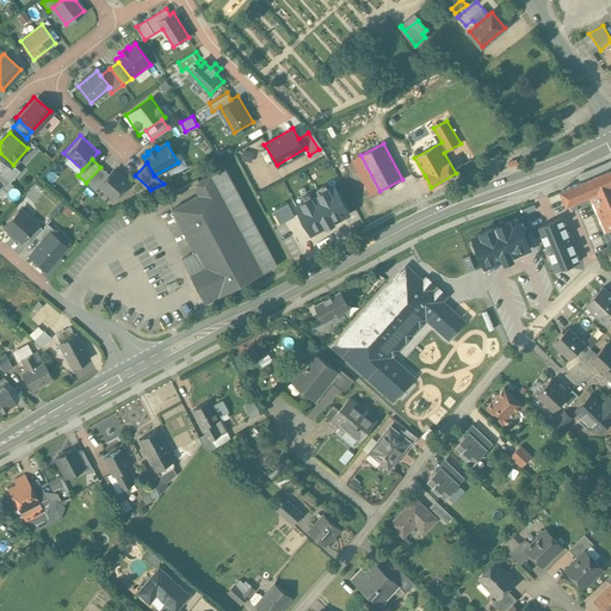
[(100,167),(86,183),(96,191),(100,185),(110,174),(100,167)]
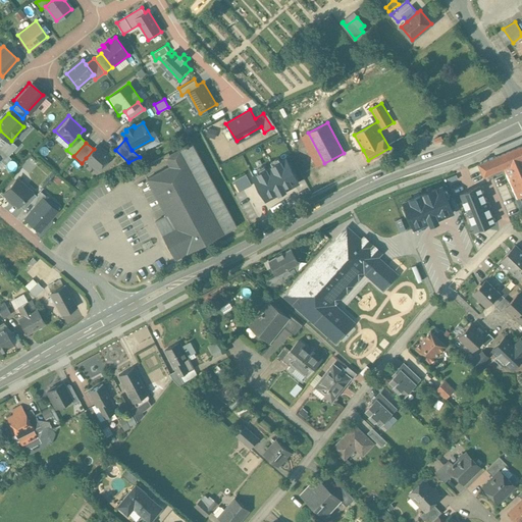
[(196,152),(147,178),(167,215),(155,221),(169,248),(175,250),(175,249),(179,256),(179,257),(188,253),(237,226),(192,143),(191,143),(196,152)]
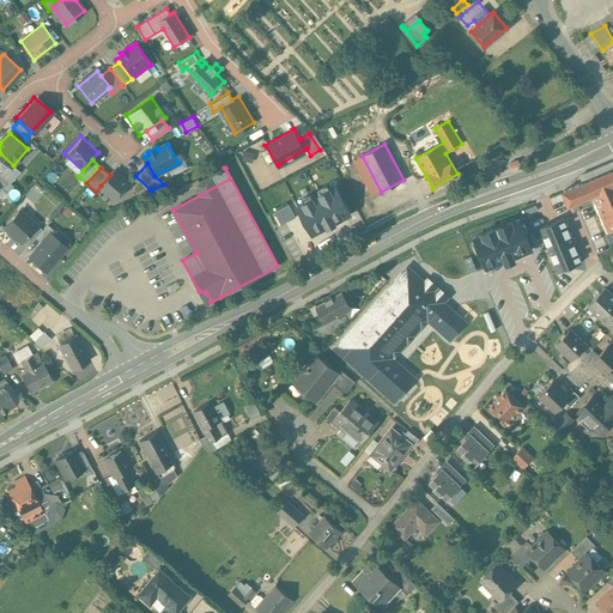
[(612,169),(563,192),(569,206),(569,207),(572,206),(572,205),(592,196),(612,187),(612,169)]
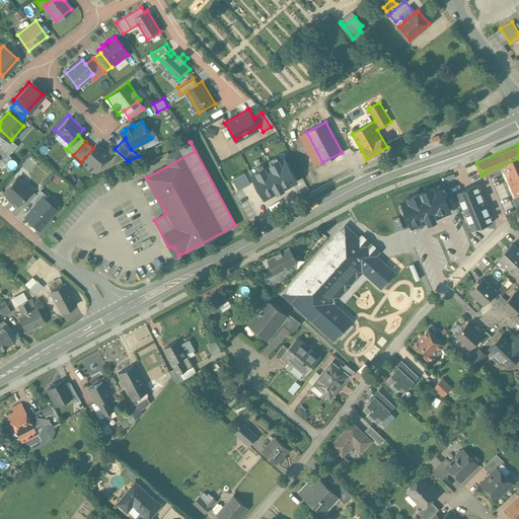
[(109,156),(96,144),(93,148),(85,157),(98,169),(109,156)]
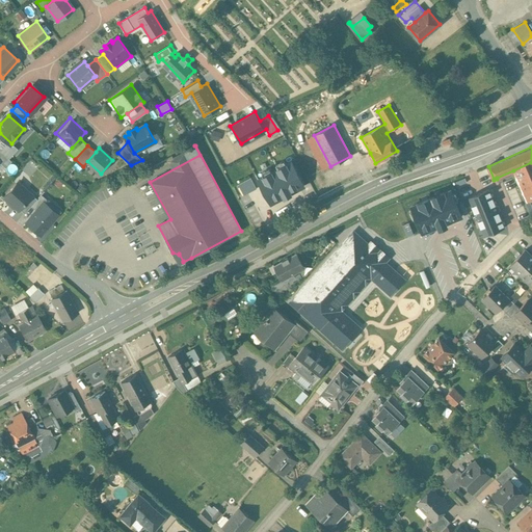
[(0,151),(0,162),(5,167),(10,160),(0,151)]
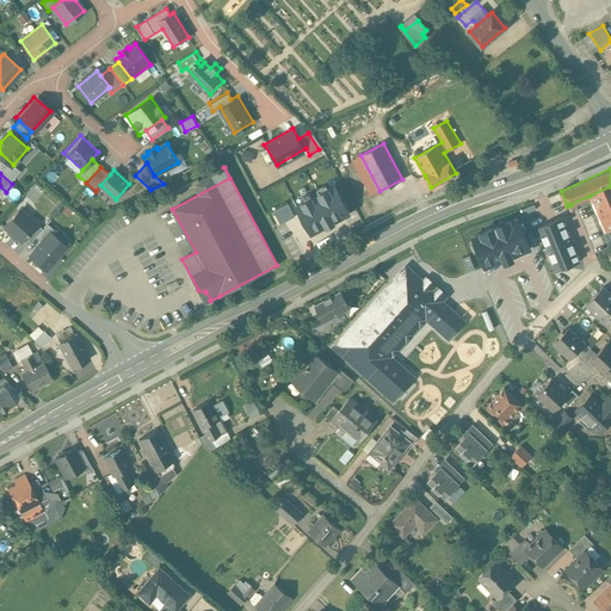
[(335,179),(295,199),(312,232),(352,210),(335,179)]
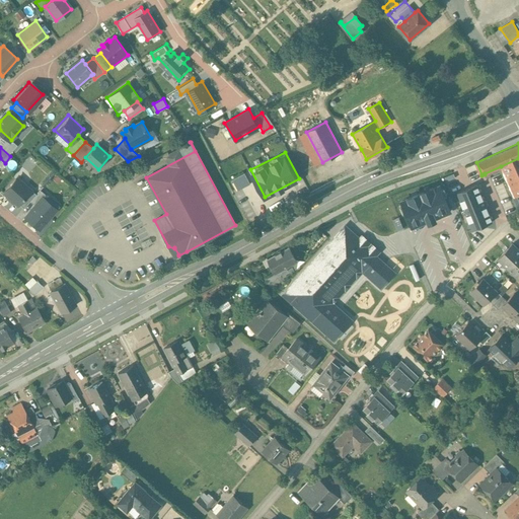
[(518,158),(501,166),(505,176),(513,195),(514,198),(518,196),(518,158)]
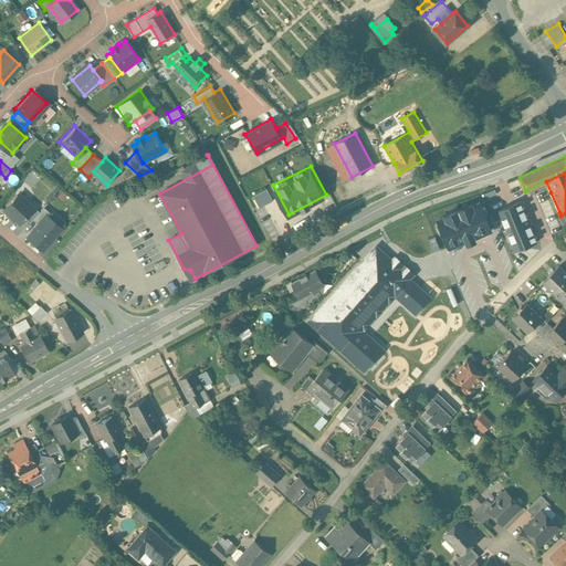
[(265,188),(253,195),(259,206),(271,199),(265,188)]
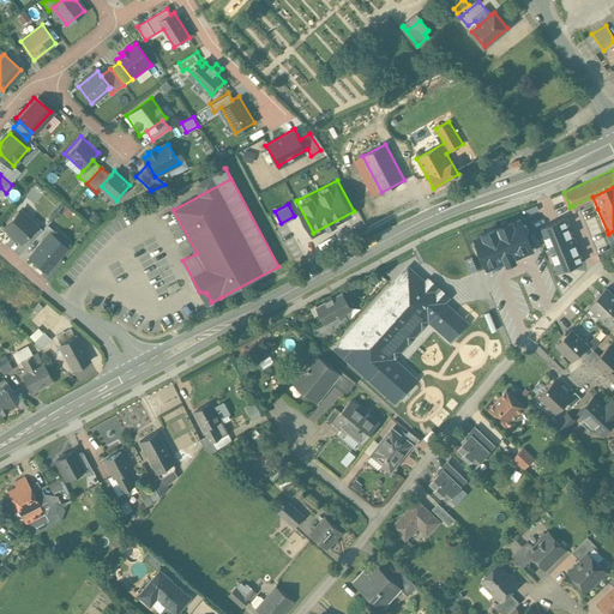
[(17,209),(1,228),(18,242),(22,239),(35,222),(17,209)]
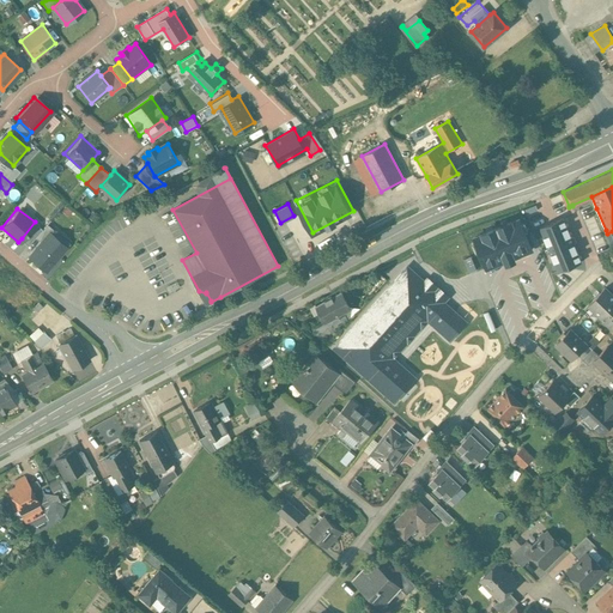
[(582,262),(564,218),(539,228),(557,273),(582,262)]
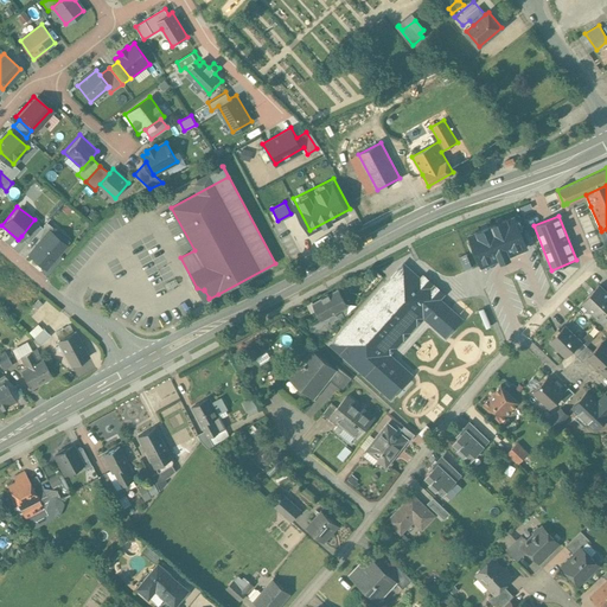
[(515,217),(471,236),(483,266),(528,247),(515,217)]
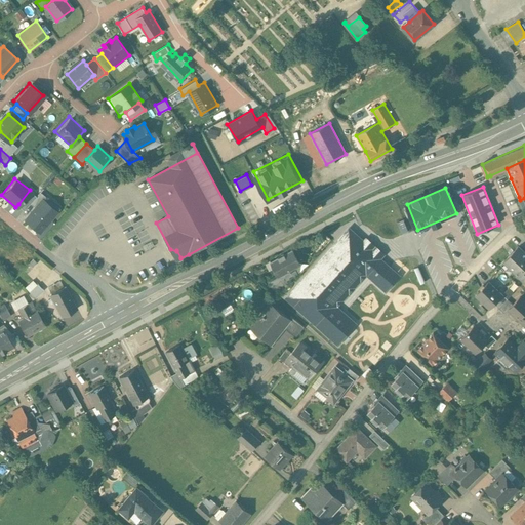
[(37,196),(30,190),(18,204),(26,210),(30,204),(37,196)]
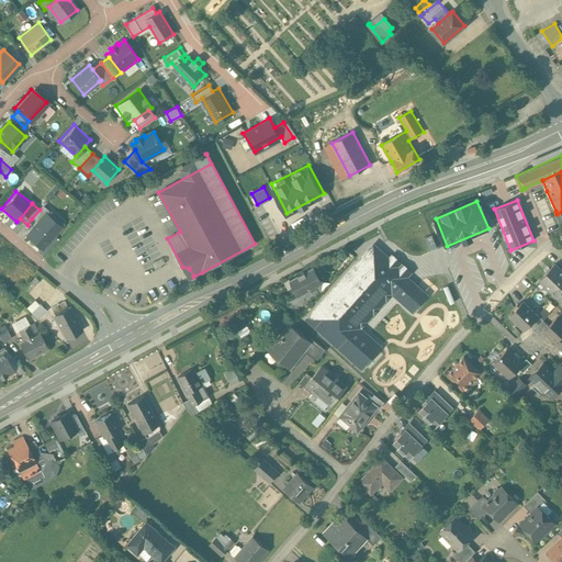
[(64,221),(44,205),(40,210),(32,218),(37,223),(31,232),(45,243),(64,221)]
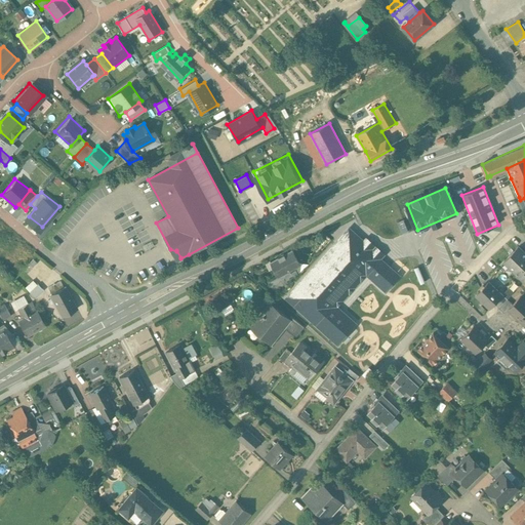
[(349,226),(284,298),(297,310),(338,346),(358,324),(338,307),(366,276),(386,293),(401,276),(381,259),(386,254),(379,248),(372,242),(366,237),(364,239),(349,226)]
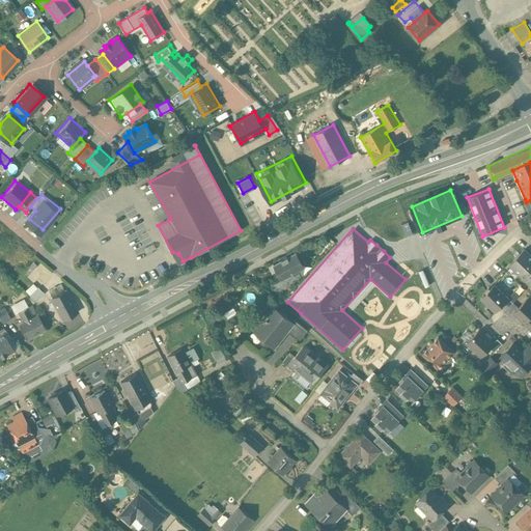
[(530,256),(524,250),(509,264),(520,275),(530,262),(530,256)]
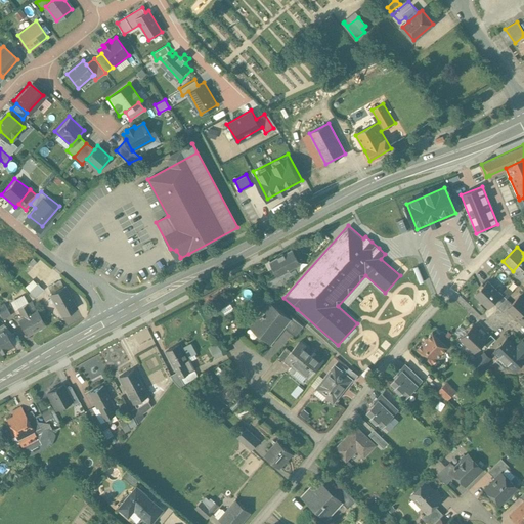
[(293,250),(270,262),(277,276),(268,281),(273,290),(288,281),(287,279),(298,273),(294,267),(300,264),(293,250)]
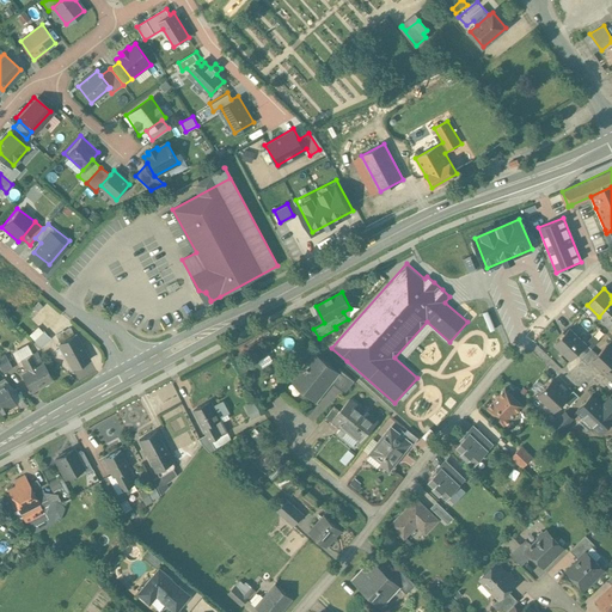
[(38,303),(32,308),(37,312),(43,307),(38,303)]
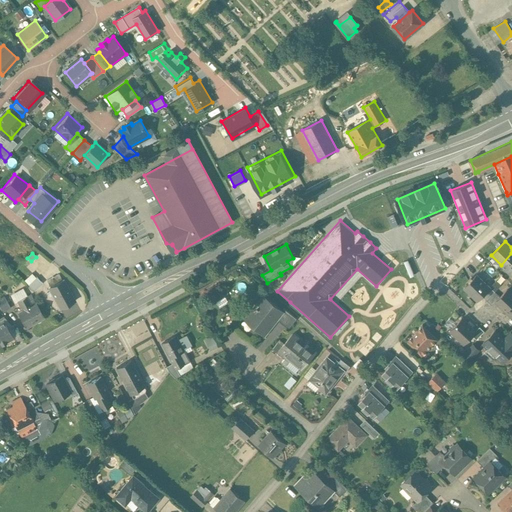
[(511,253),(501,265),(511,274),(511,273),(511,253)]
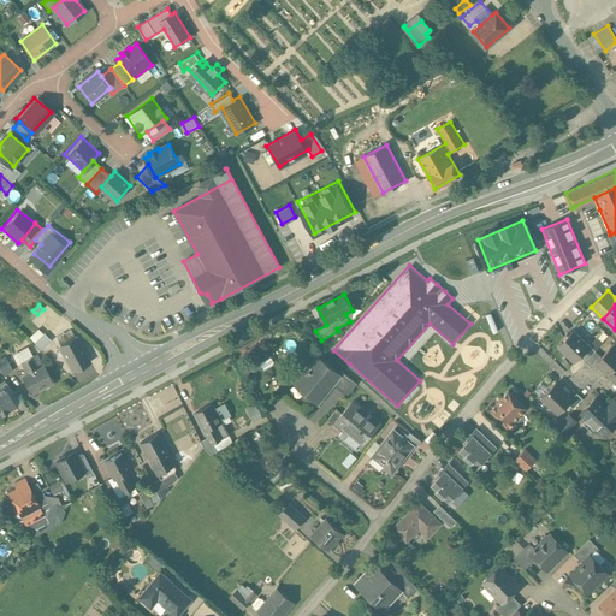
[(71,331),(64,335),(64,333),(63,335),(57,338),(60,345),(75,338),(71,331)]
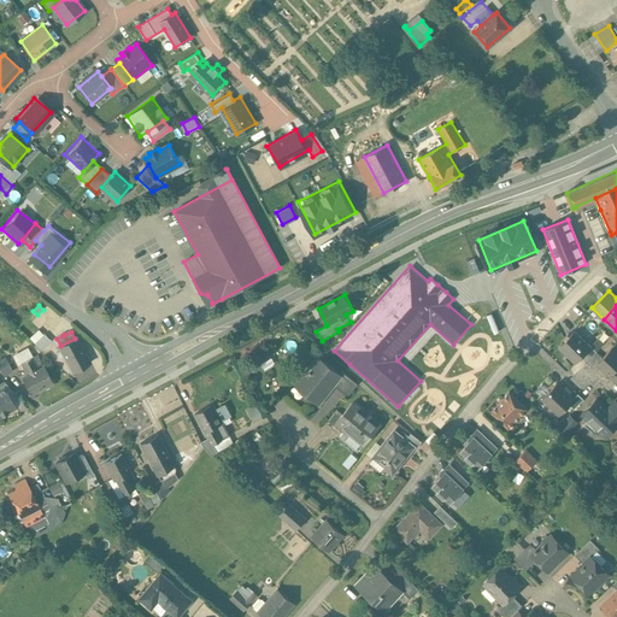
[(589,347),(574,331),(559,347),(576,363),(582,357),(591,348),(589,347)]
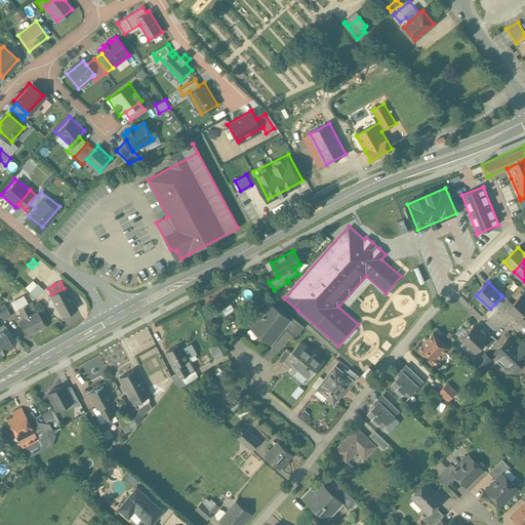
[(38,284),(29,292),(35,298),(44,291),(38,284)]
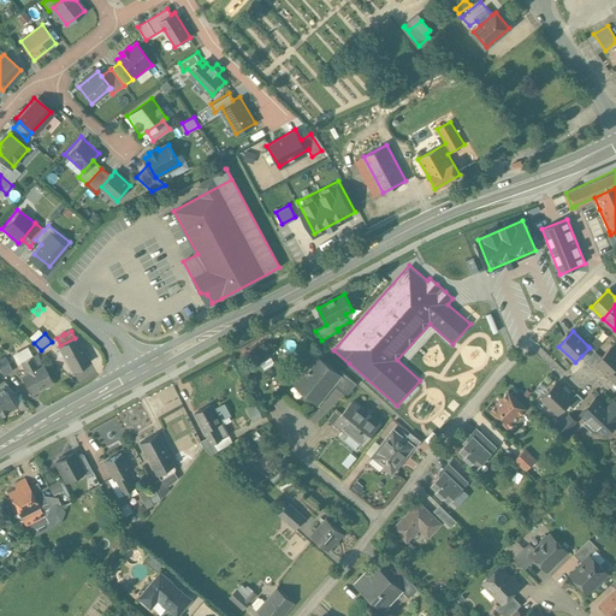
[(60,345),(58,348),(71,373),(90,362),(77,337),(75,338),(60,345)]
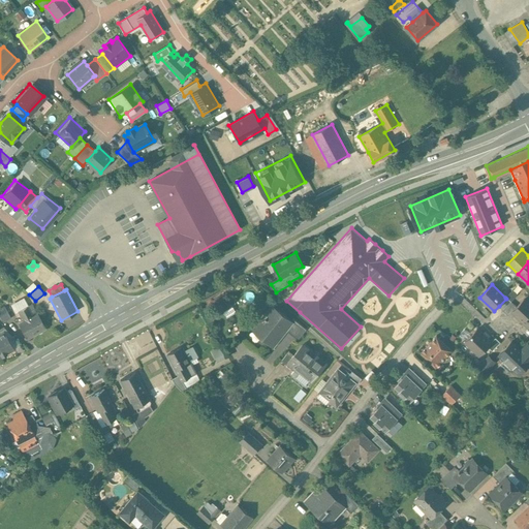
[(512,290),(506,297),(511,302),(518,296),(512,290)]
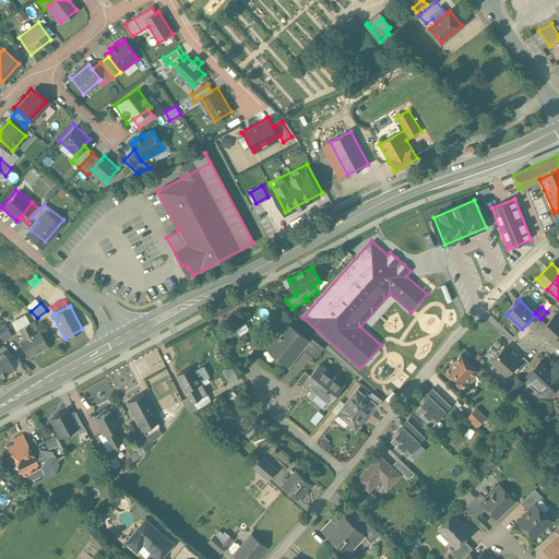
[(535,316),(527,323),(532,328),(540,319),(535,313),(534,314),(535,316)]
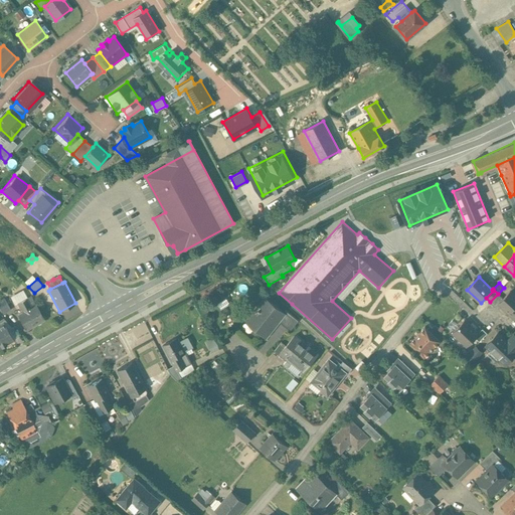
[(22,291),(13,295),(17,304),(26,299),(22,291)]
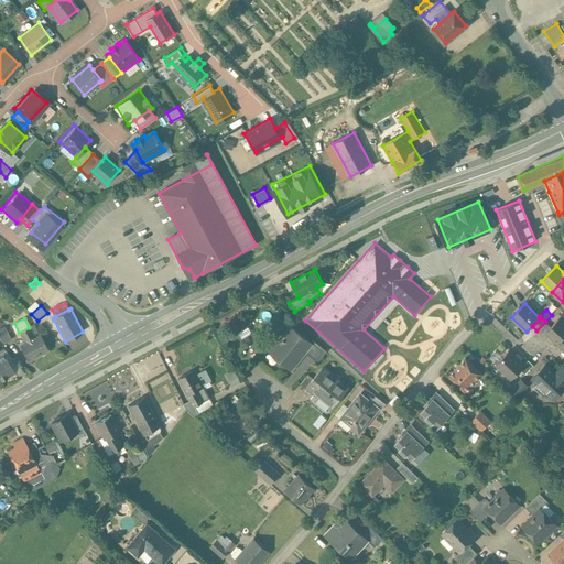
[(240,320),(234,324),(237,331),(245,326),(240,320)]
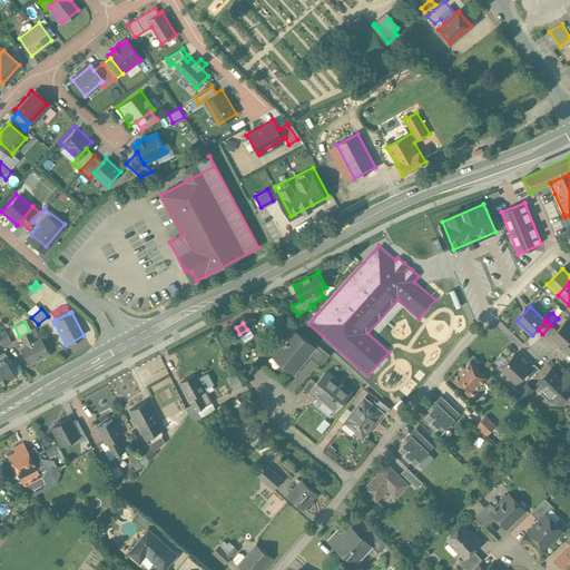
[(569,327),(564,323),(557,331),(552,335),(569,352),(569,327)]
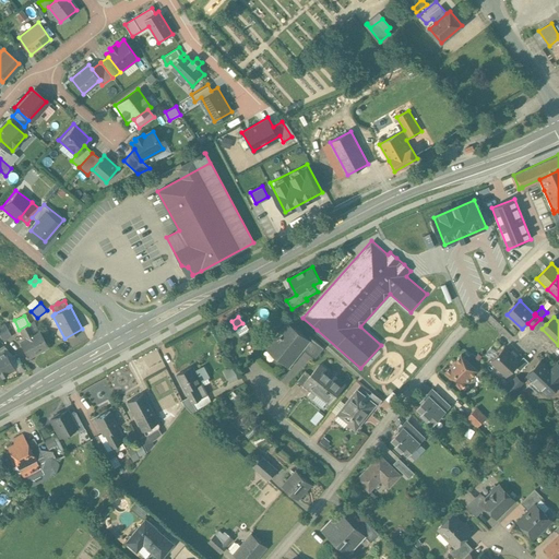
[(540,319),(532,328),(537,333),(542,329),(546,324),(540,319)]
